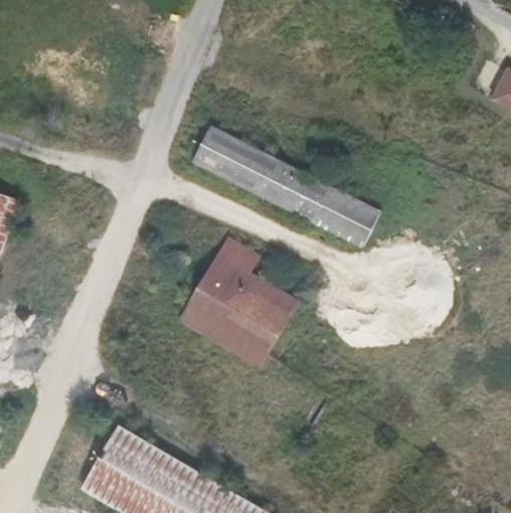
[(510,69),(505,66),(489,100),(510,111),(510,69)]
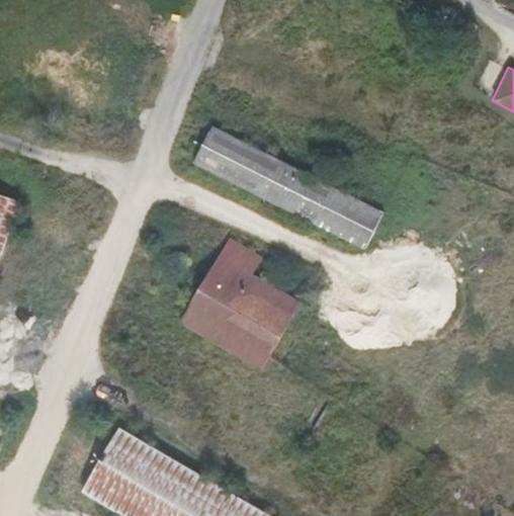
[(212,126),(193,165),(362,250),(382,211),(212,126)]
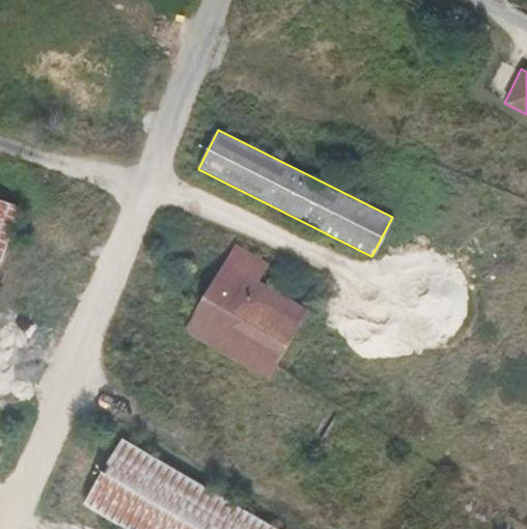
[(0,282),(26,209),(0,199),(0,282)]
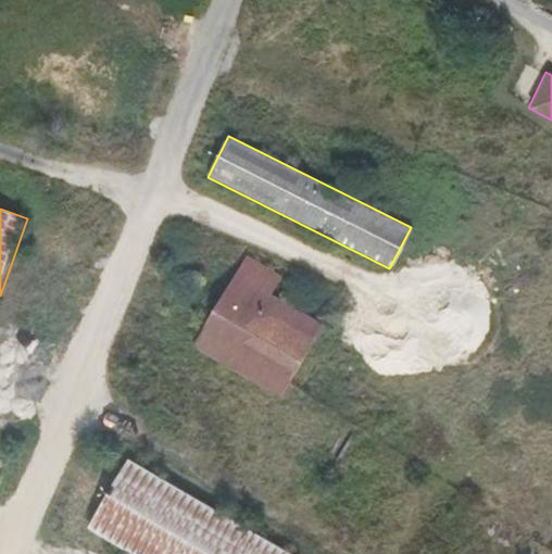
[(245,255),(192,347),(284,398),(324,325),(271,294),(281,276),(245,255)]
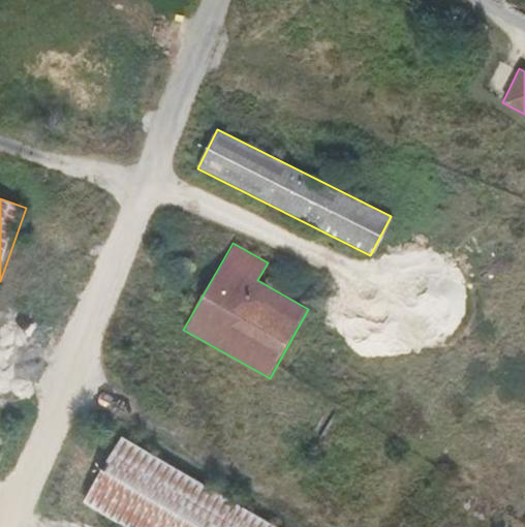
[(286,526),(119,433),(83,498),(134,526),(286,526)]
